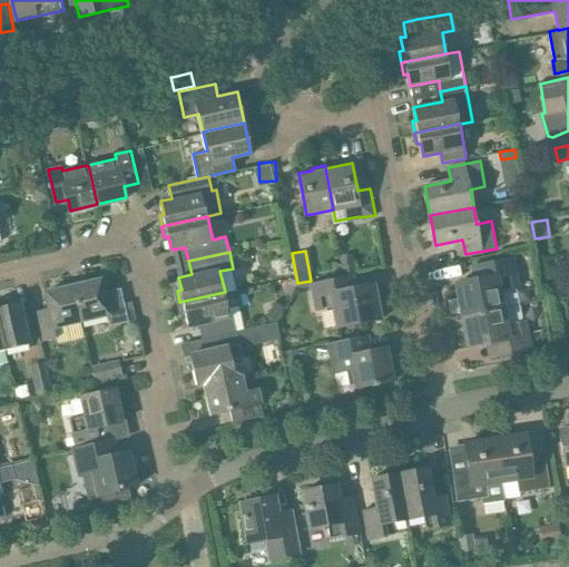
[(462,314),(503,306),(500,290),(519,286),(513,256),(473,265),(476,279),(455,283),(462,314)]
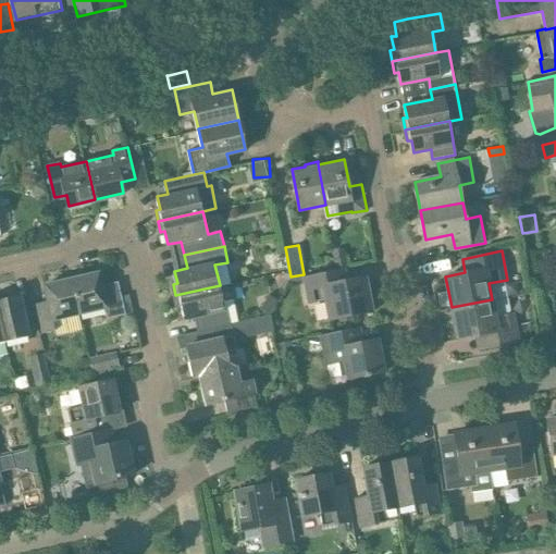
[(354,275),(372,272),(371,262),(353,265),(354,275)]
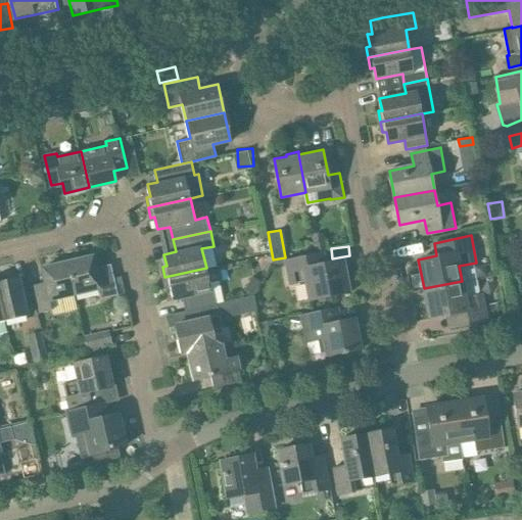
[(326,263),(324,250),(286,258),(291,283),(305,280),(310,299),(349,291),(343,260),(326,263)]
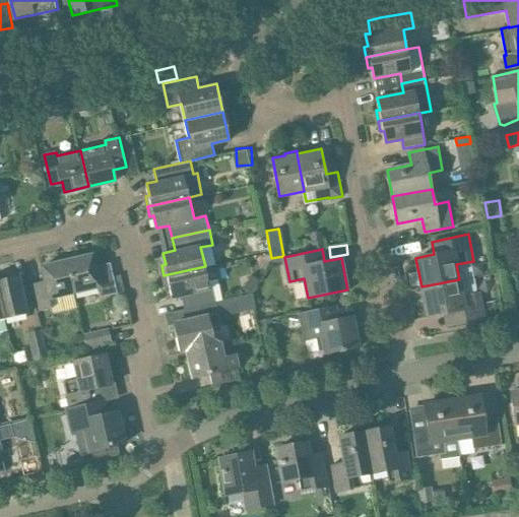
[(68,259),(75,292),(99,285),(101,296),(115,293),(109,262),(94,265),(92,254),(68,259)]
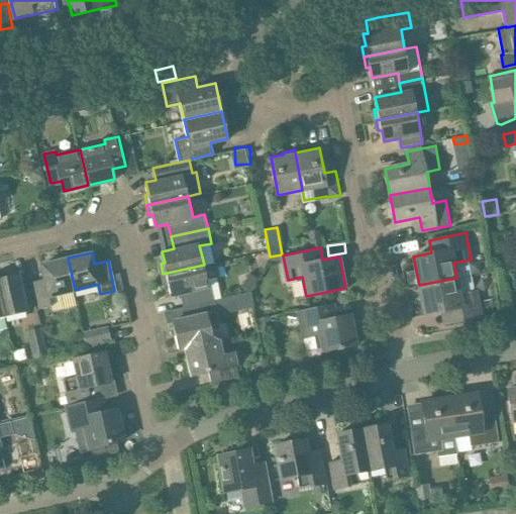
[(49,296),(75,290),(68,258),(42,264),(45,278),(34,281),(40,308),(52,306),(49,296)]
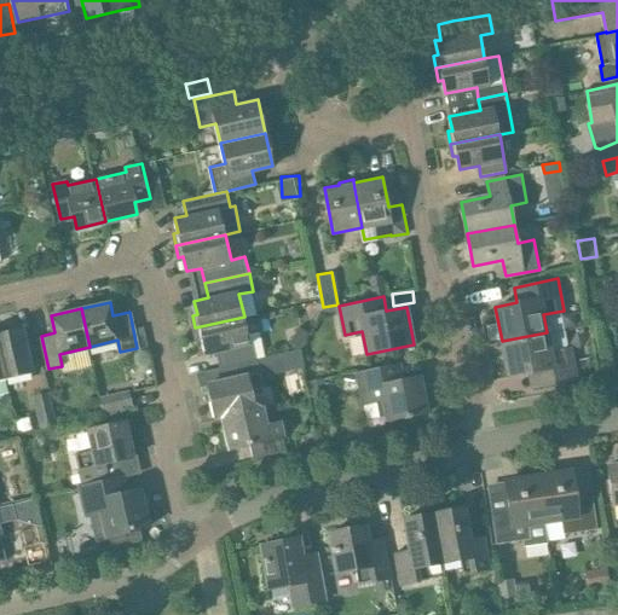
[(218,350),(221,366),(258,358),(254,341),(249,342),(244,317),(195,328),(198,341),(202,340),(206,353),(218,350)]
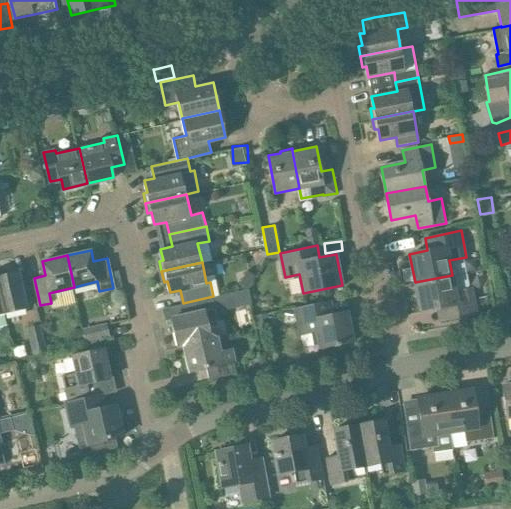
[(7,269),(0,270),(0,287),(6,312),(28,307),(19,270),(8,273),(7,269)]
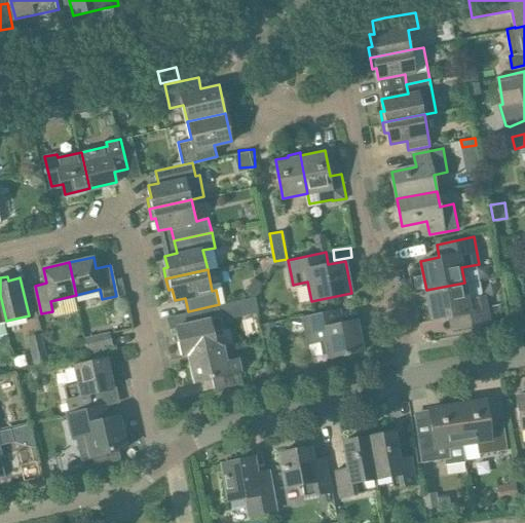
[(464,283),(426,290),(433,320),(451,315),(453,329),(490,322),(485,295),(467,298),(464,283)]
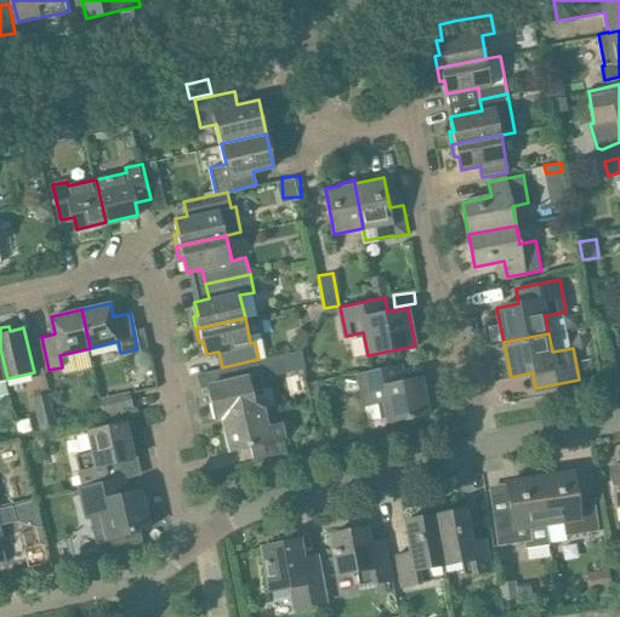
[(301,349),(284,353),(289,372),(306,369),(301,349)]
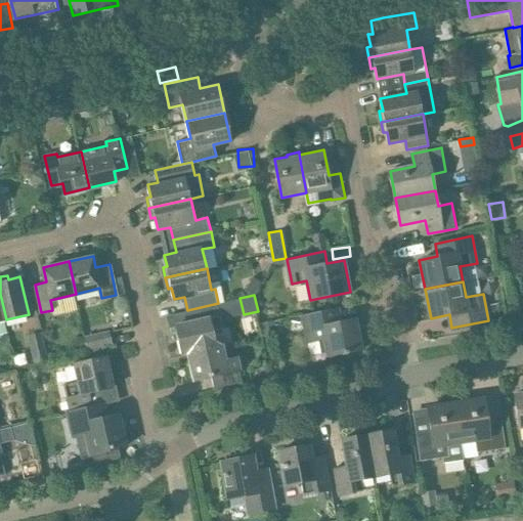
[(224,327),(218,303),(187,310),(189,321),(176,324),(182,354),(188,352),(188,351),(216,345),(216,344),(213,330),(224,327)]
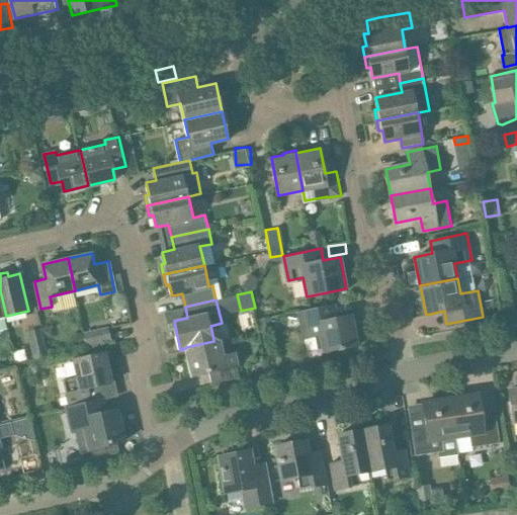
[(338,318),(335,303),(300,310),(306,337),(321,334),(324,350),(357,344),(351,315),(338,318)]
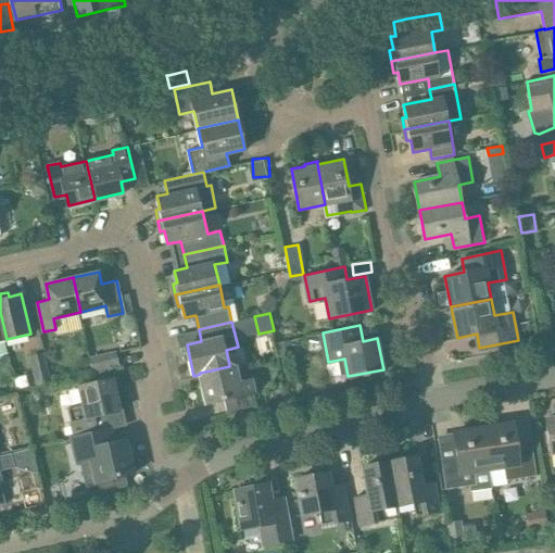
[(293,343),(292,338),(276,341),(278,356),(288,354),(286,346),(293,343)]
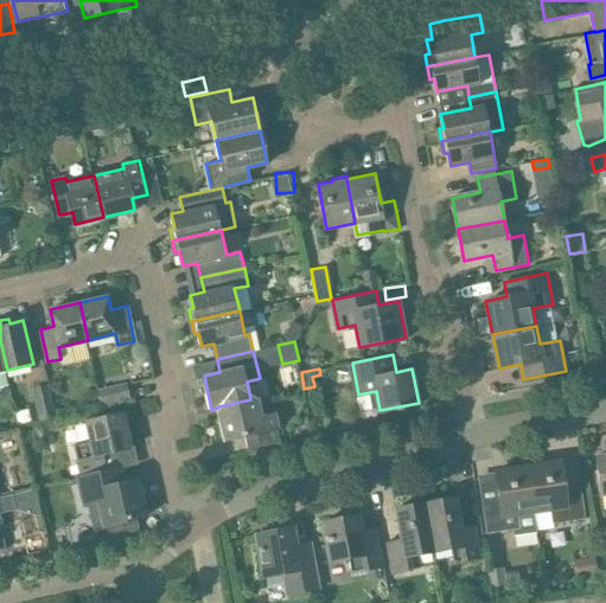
[(131,397),(126,382),(96,389),(100,404),(131,397)]
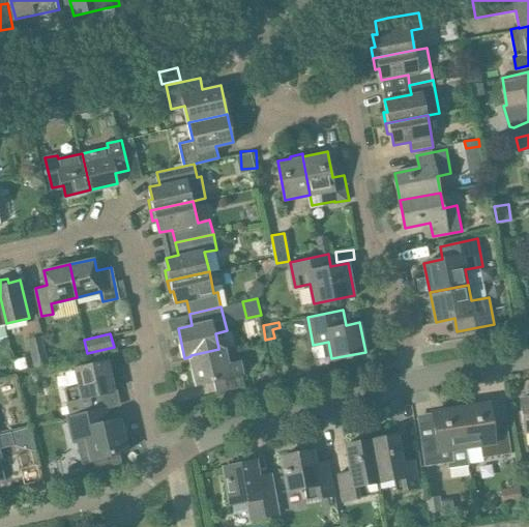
[(49,362),(42,335),(28,339),(34,366),(49,362)]
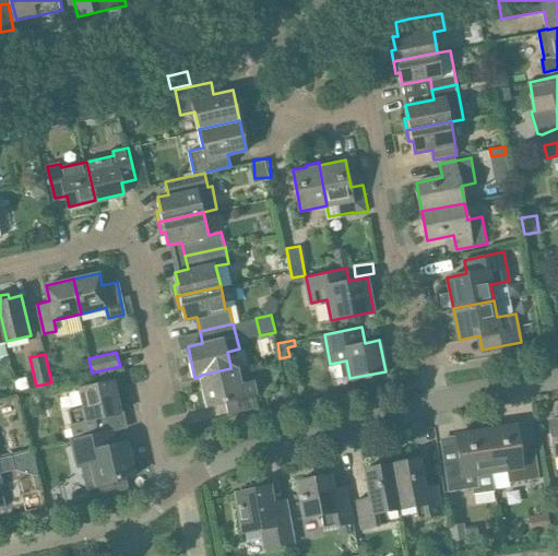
[(201,375),(201,376),(208,405),(227,401),(229,413),(259,406),(253,380),(241,383),(237,366),(230,367),(230,368),(201,375)]
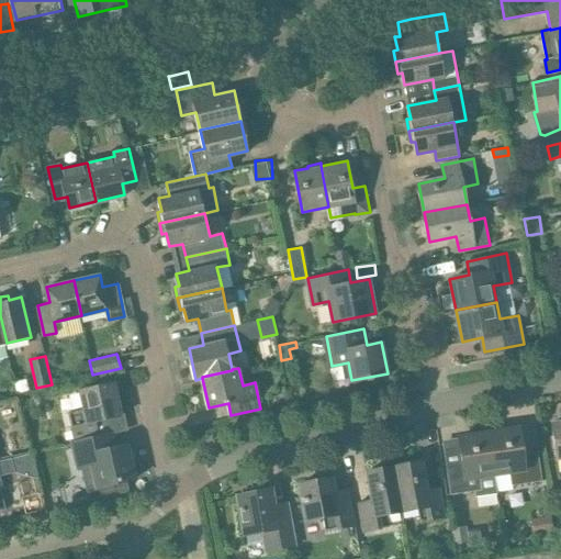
[(68,411),(76,440),(100,435),(96,421),(121,415),(113,382),(81,390),(85,407),(68,411)]
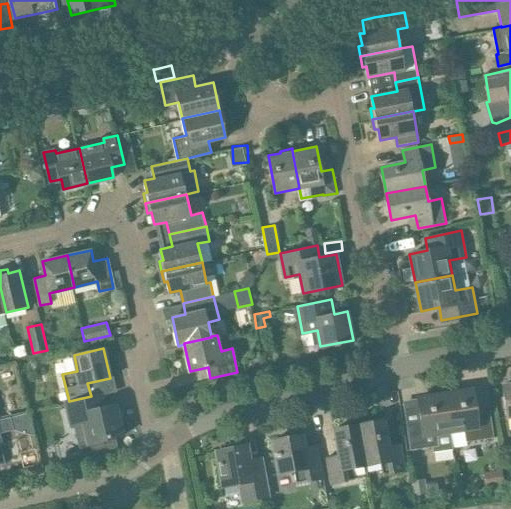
[(472,390),(445,393),(451,431),(465,429),(467,441),(494,437),(491,411),(476,413),(472,390)]
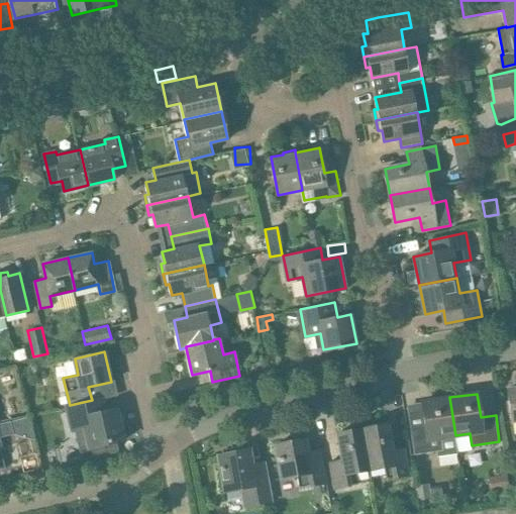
[(457,452),(455,435),(449,397),(422,401),(426,425),(411,427),(415,453),(437,450),(438,455),(457,452)]
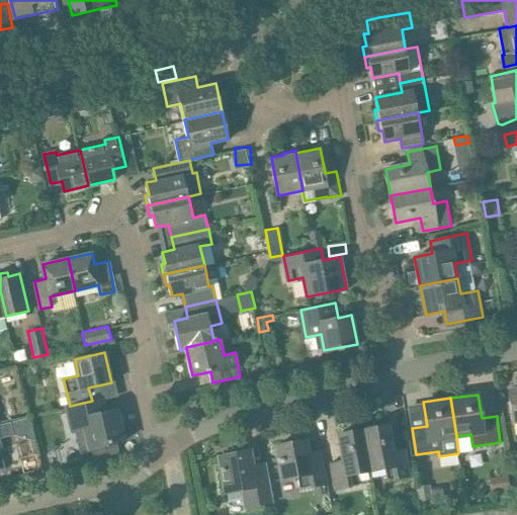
[(70,407),(68,408),(72,429),(76,428),(83,459),(82,459),(82,460),(119,452),(119,450),(117,451),(115,442),(124,440),(117,410),(106,412),(103,399),(92,402),(92,401),(70,406),(70,407)]
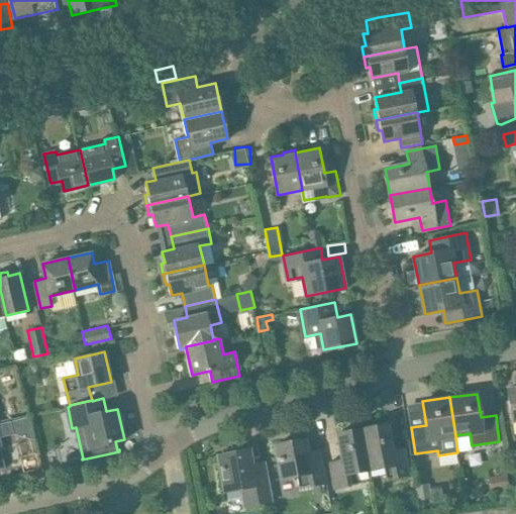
[(11,420),(0,422),(0,467),(6,467),(0,440),(0,435),(14,432),(11,420)]
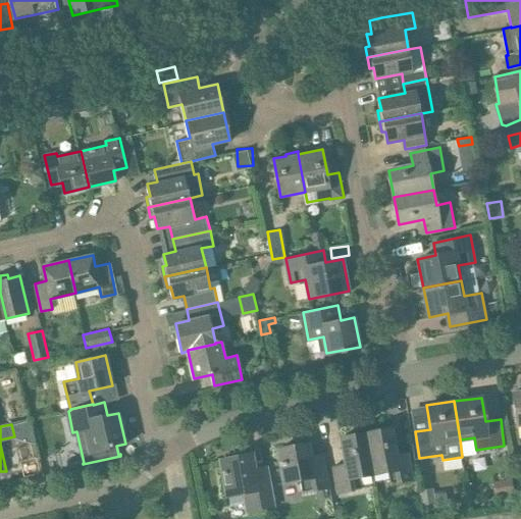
[(366,432),(373,474),(389,471),(392,482),(414,478),(409,452),(397,454),(392,427),(366,432)]
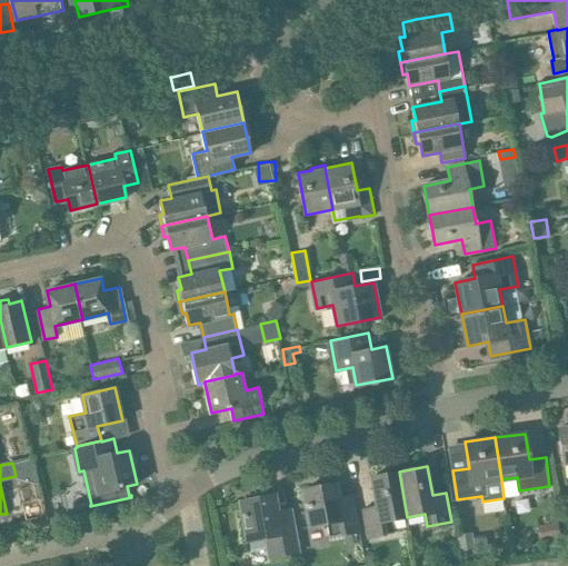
[(407,517),(399,472),(372,476),(377,505),(364,507),(368,537),(394,532),(391,520),(407,517)]
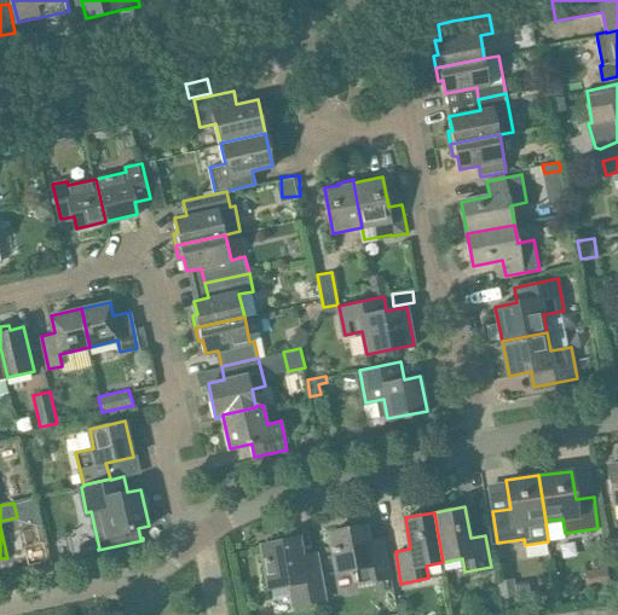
[(369,540),(367,524),(330,531),(338,572),(357,568),(359,581),(392,576),(385,537),(369,540)]
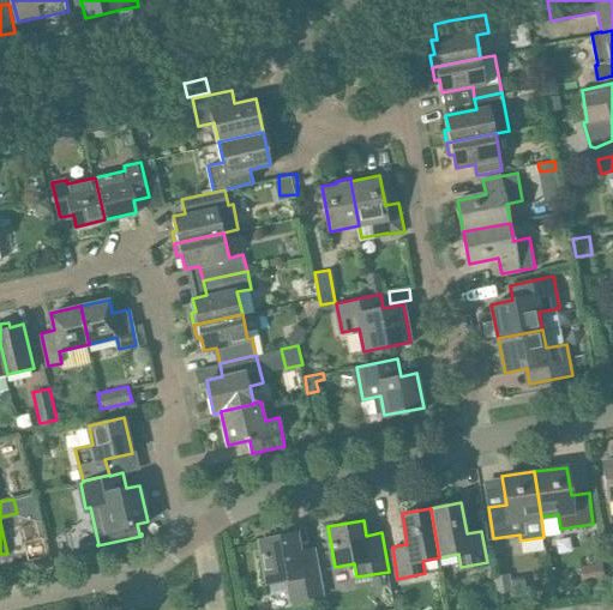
[(304,566),(298,532),(260,539),(269,581),(288,578),(293,599),(323,593),(318,562),(304,566)]
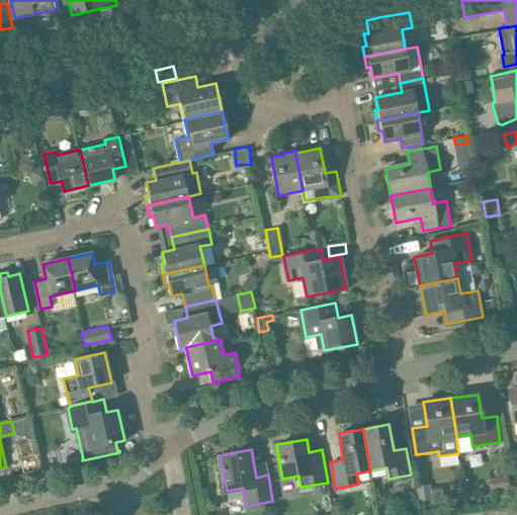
[(509,489),(507,475),(490,477),(492,491),(509,489)]
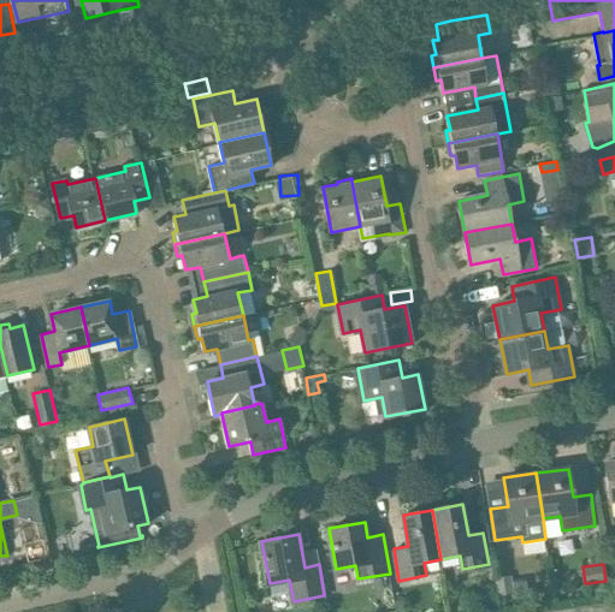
[(514,593),(512,574),(495,576),(498,595),(514,593)]
